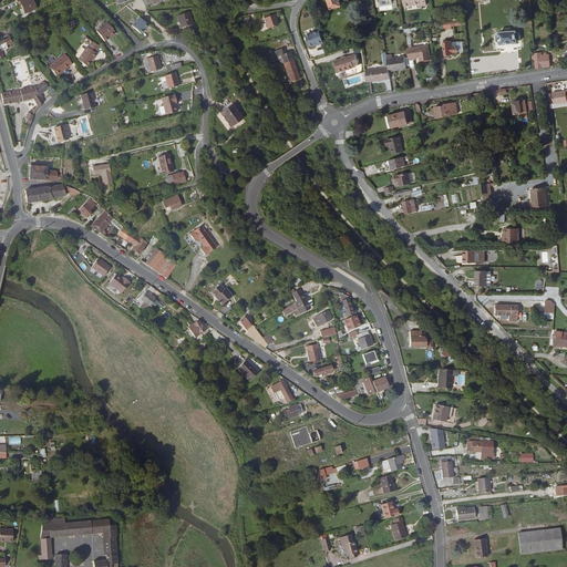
[(38,8),(34,0),(20,0),(27,12),(38,8)]
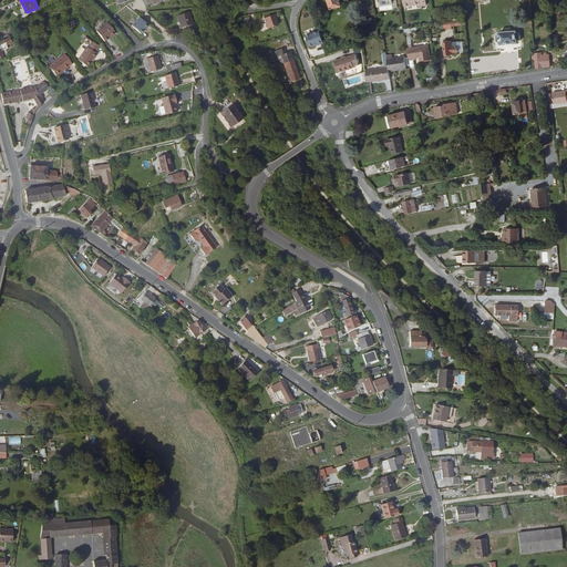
[(341,0),(330,0),(333,10),(343,7),(341,0)]
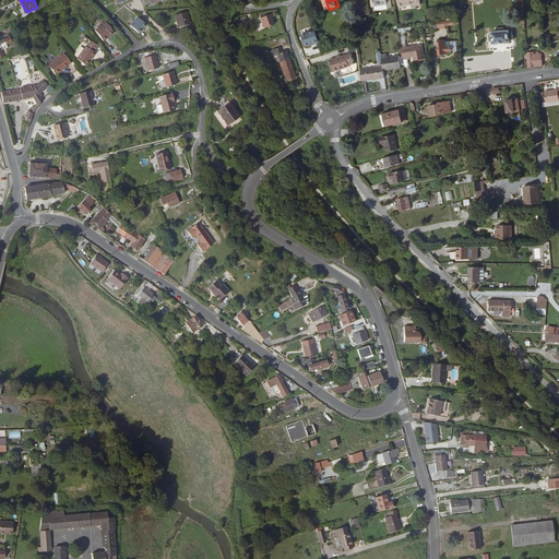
[(192,25),(190,12),(178,15),(180,27),(192,25)]
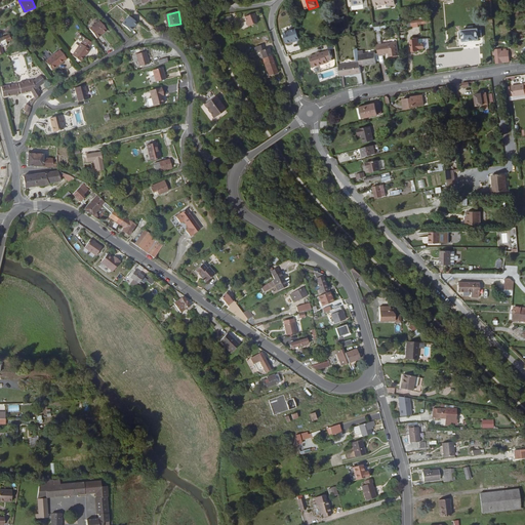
[(122,25),(131,32),(138,22),(129,14),(122,25)]
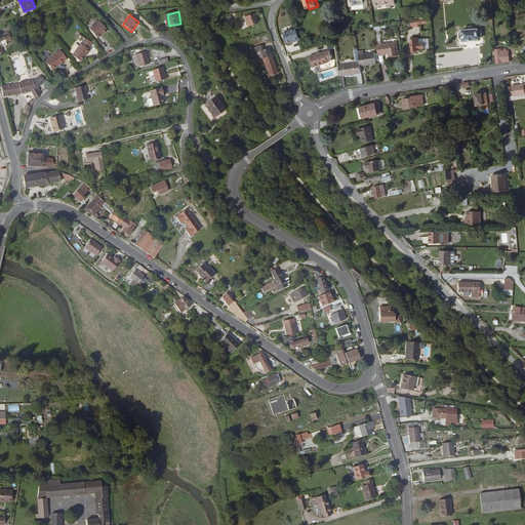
[(258,24),(255,14),(246,17),(249,27),(258,24)]
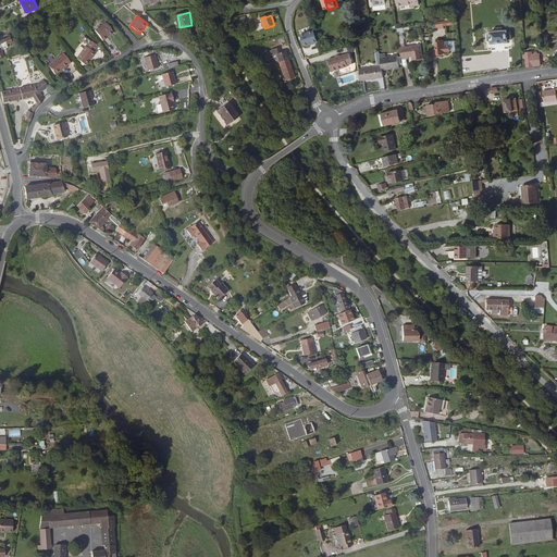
[(115,31),(108,21),(97,29),(106,39),(115,31)]
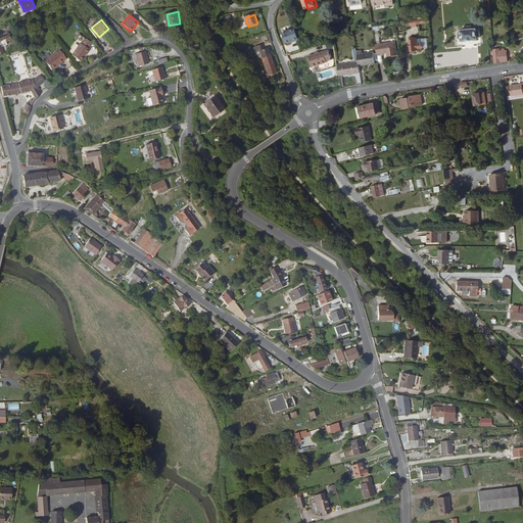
[(415,26),(428,24),(428,19),(408,22),(409,29),(415,28),(415,26)]
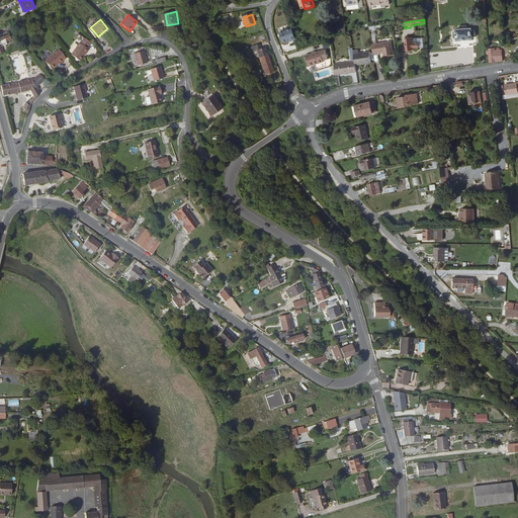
[(295,39),(292,28),(279,32),(283,42),(288,40),(291,39),(291,41),(295,39)]
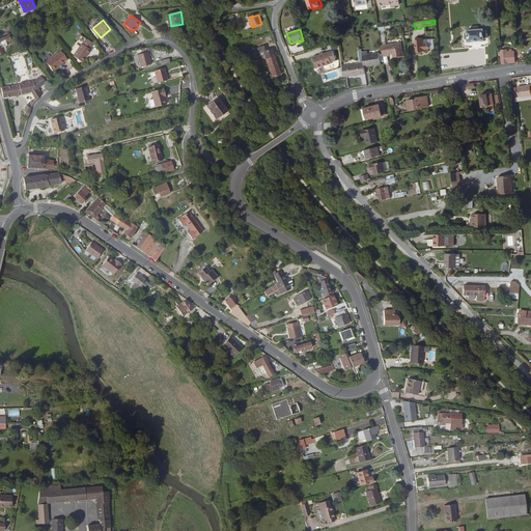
[(467,42),(483,40),(483,38),(486,38),(486,32),(483,32),(482,30),(467,31),(467,33),(465,33),(465,39),(467,39),(467,42)]
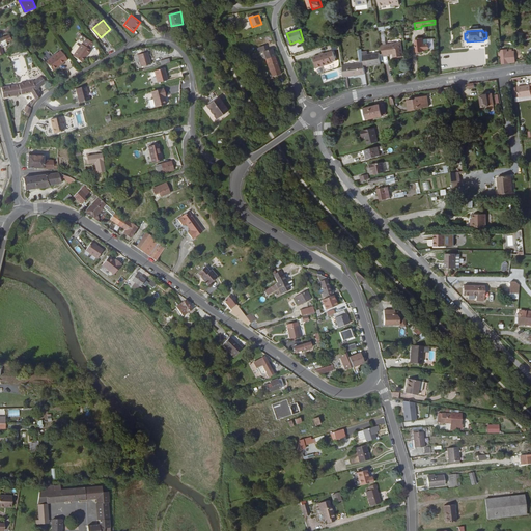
[(6,36),(0,38),(0,44),(16,38),(12,31),(5,34),(6,36)]
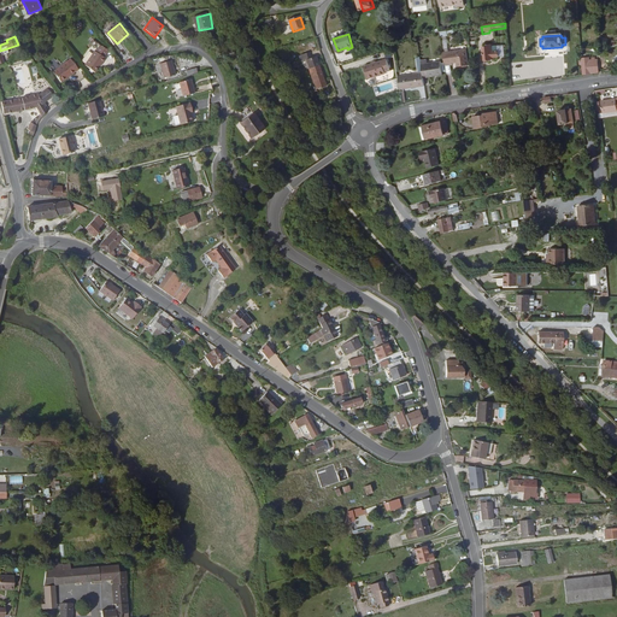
[(97,72),(101,65),(104,63),(107,59),(106,57),(110,51),(103,45),(98,52),(97,51),(87,65),(97,72)]
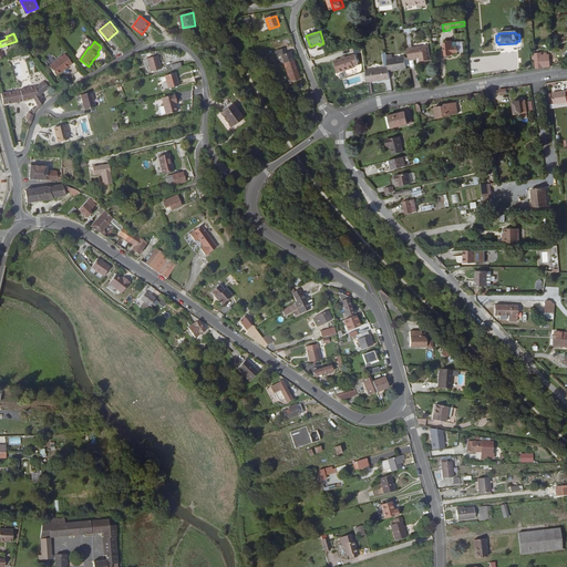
[(454,53),(454,43),(450,44),(450,42),(444,43),(445,44),(441,45),(442,58),(447,57),(447,53),(454,53)]
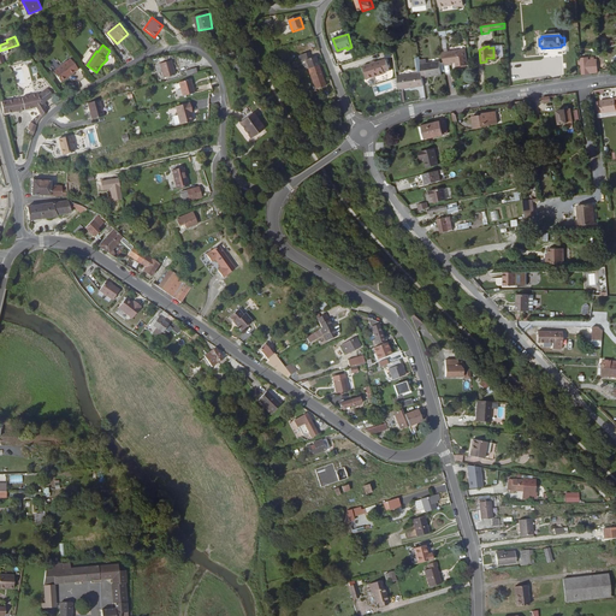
[(440,53),(442,66),(450,66),(450,64),(455,64),(457,64),(458,67),(466,67),(465,51),(440,53)]
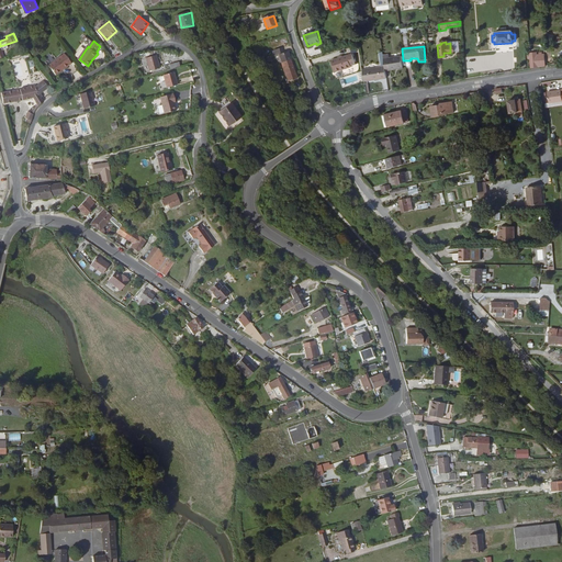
[(293,54),(292,51),(291,52),(290,49),(279,53),(289,81),(296,78),(294,70),(290,57),(292,57),(292,54),(293,54)]
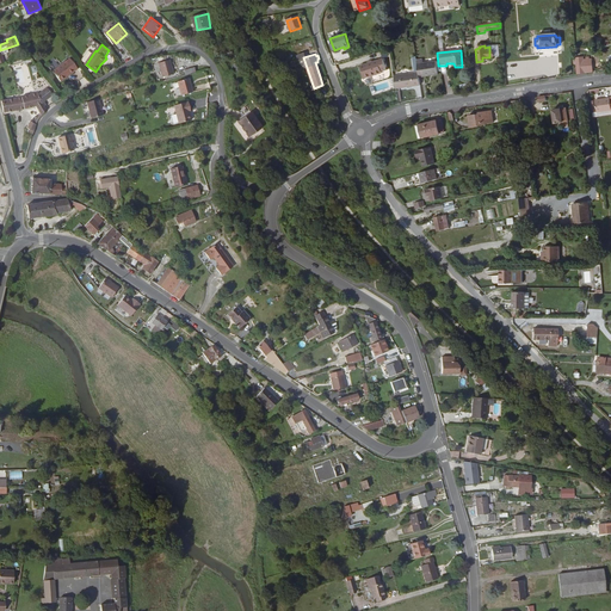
[(392,76),(393,88),(418,86),(417,78),(414,61),(414,57),(411,59),(412,75),(392,76)]
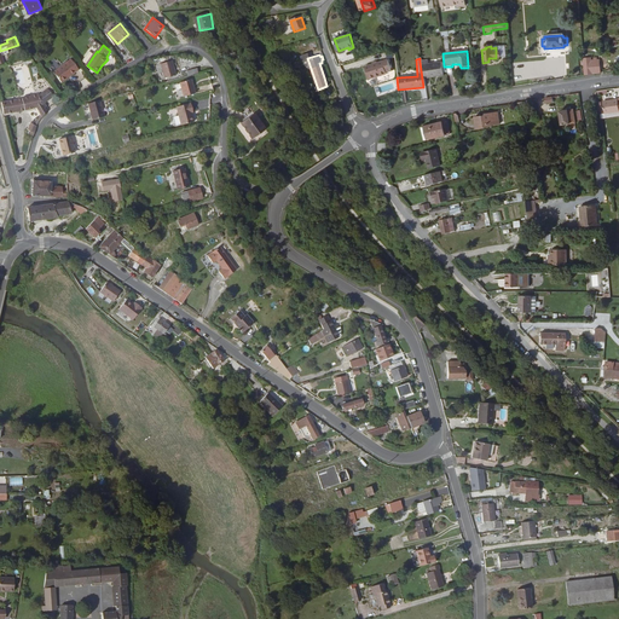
[(63,82),(69,79),(68,77),(71,74),(73,75),(81,69),(73,59),(55,71),(63,82)]
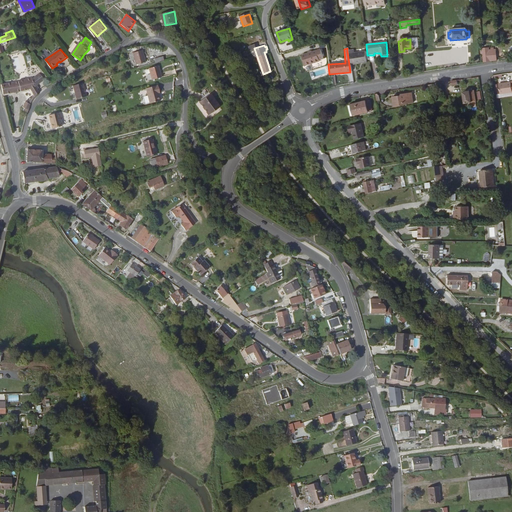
[(319,50),(301,56),(304,66),(318,62),(318,61),(322,60),(319,50)]
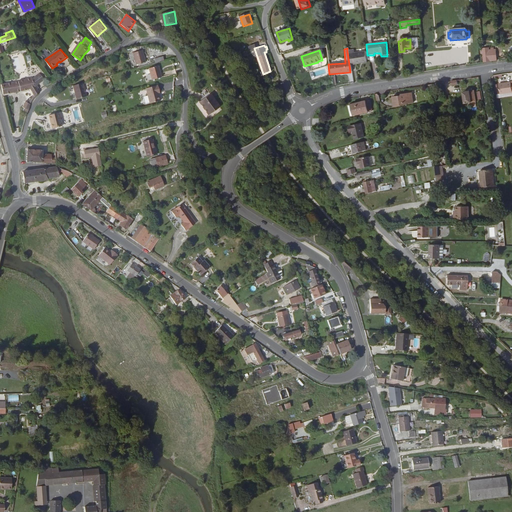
[(142,63),(139,51),(129,53),(132,65),(142,63)]
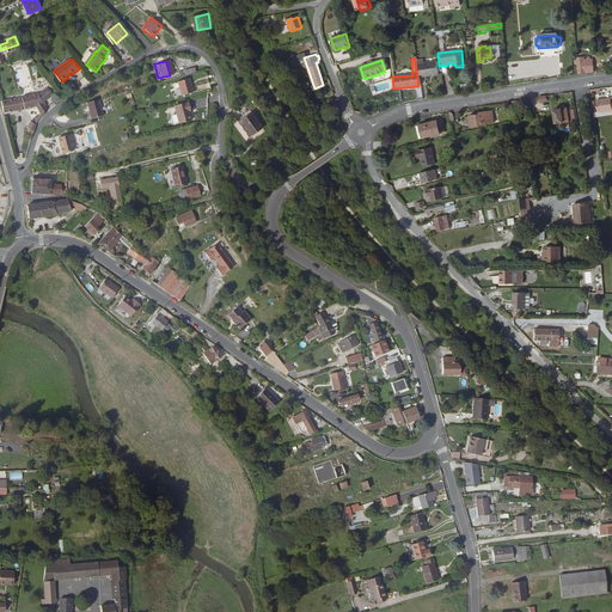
[(421,61),(415,61),(417,78),(436,77),(435,63),(422,65),(421,61)]
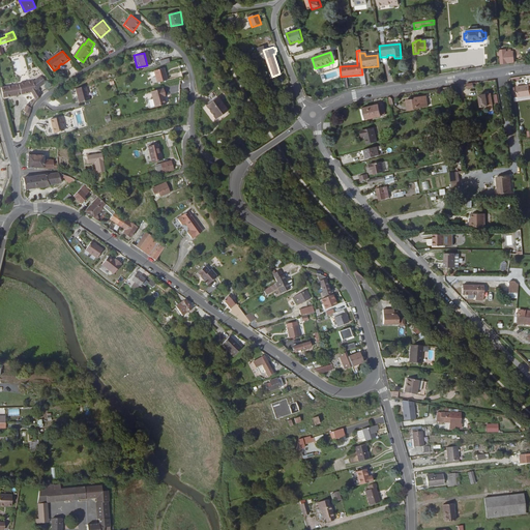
[(498,53),(499,66),(511,64),(511,54),(504,54),(504,53),(498,53)]
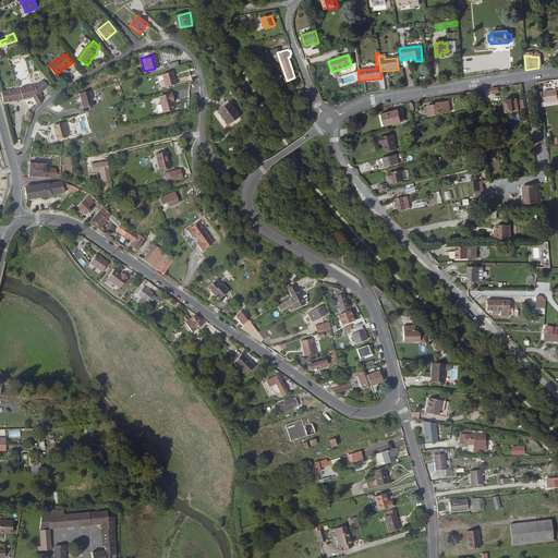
[(161,74),(162,75),(164,83),(165,87),(176,84),(172,72),(161,74)]
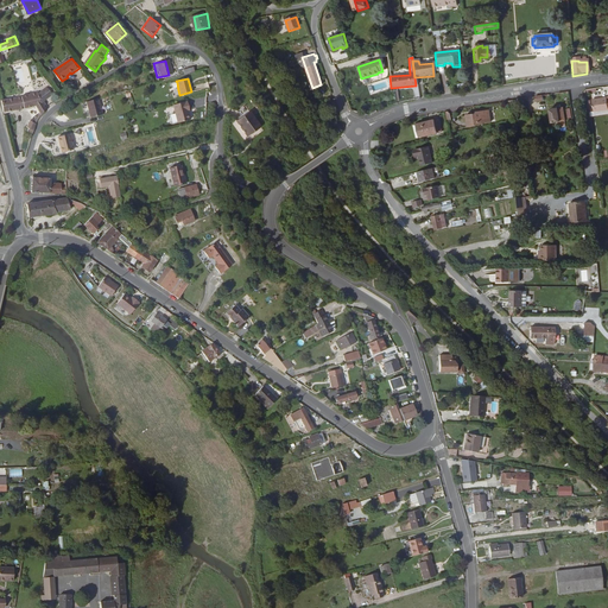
[(43,94),(40,96),(39,92),(30,95),(14,99),(2,100),(5,112),(37,106),(40,112),(42,114),(45,111),(43,103),(54,97),(50,89),(42,93),(43,94)]
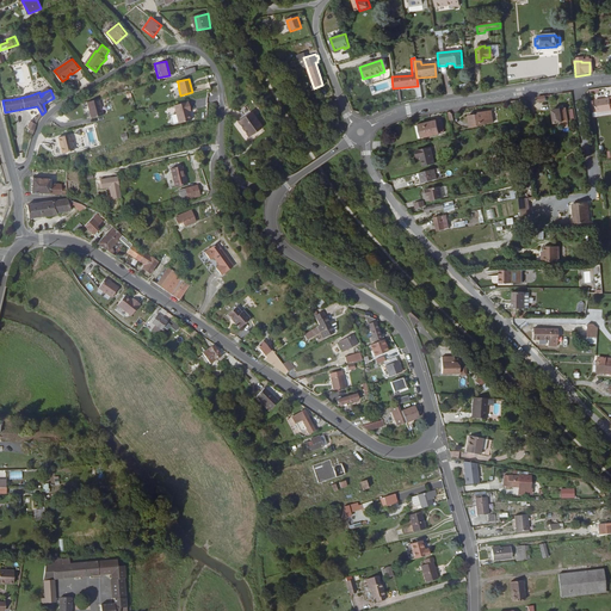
[(602,102),(602,100),(596,102),(597,113),(610,111),(610,102),(609,99),(605,100),(605,102),(602,102)]
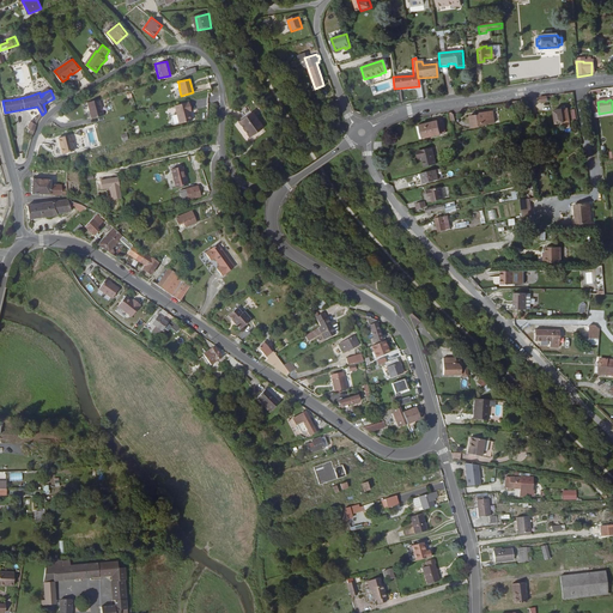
[(103,116),(98,101),(86,103),(91,119),(103,116)]
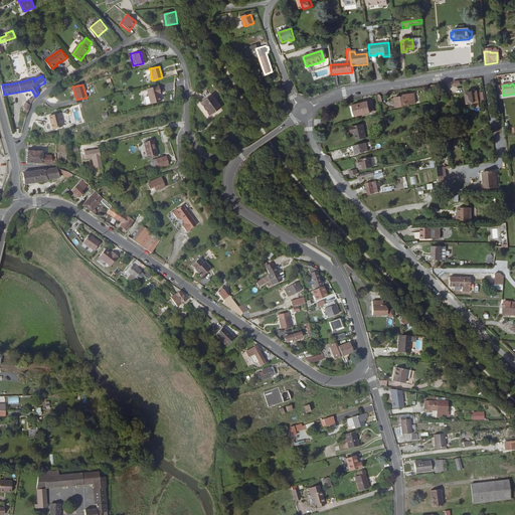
[(160,95),(158,88),(146,91),(150,106),(161,103),(159,95),(160,95)]
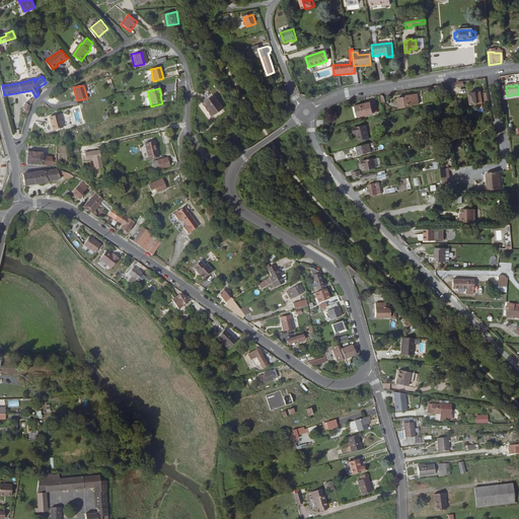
[(471,107),(483,104),(480,93),(468,96),(471,107)]
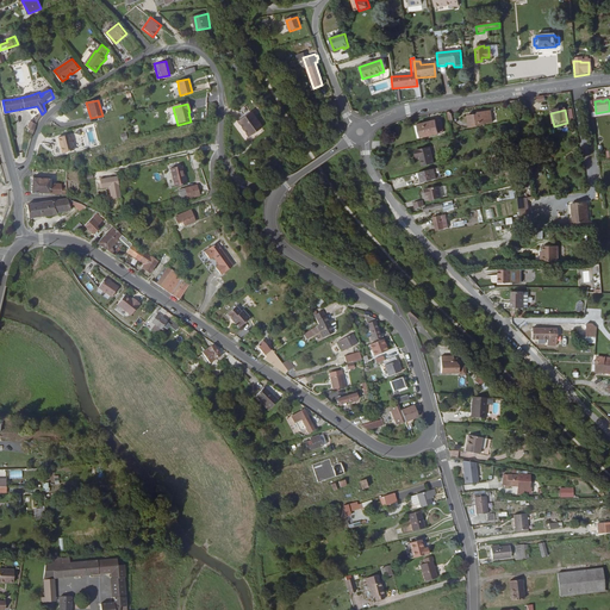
[(478,113),(478,114),(479,117),(477,117),(475,114),(468,117),(470,129),(477,128),(477,126),(485,125),(485,124),(492,123),(491,111),(478,113)]
